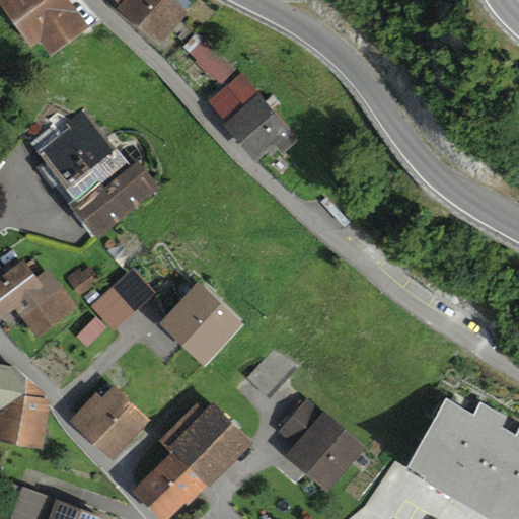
[(68,0),(0,0),(0,8),(30,51),(41,44),(51,58),(90,29),(68,0)]
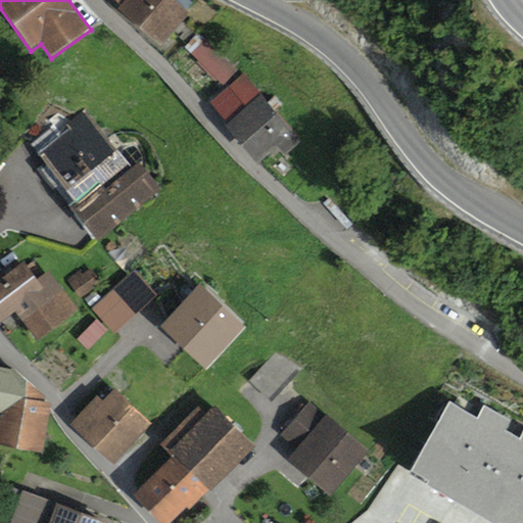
[(111,0),(120,7),(116,11),(159,48),(189,15),(184,10),(193,0),(111,0)]
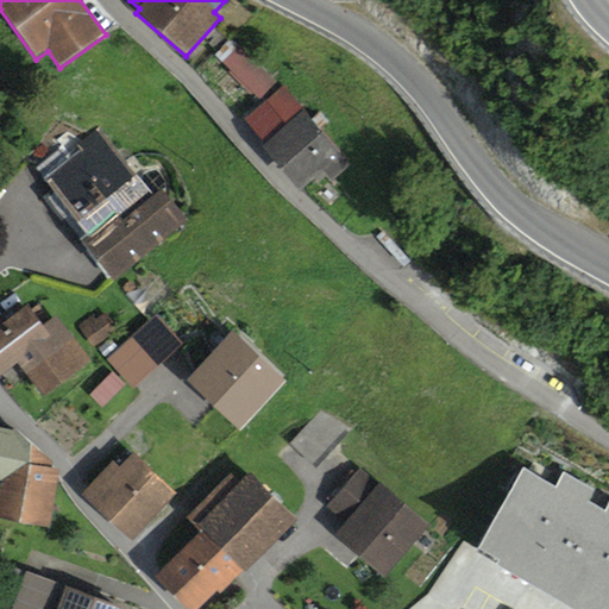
[(261,99),(276,83),(231,39),(215,55),(261,99)]
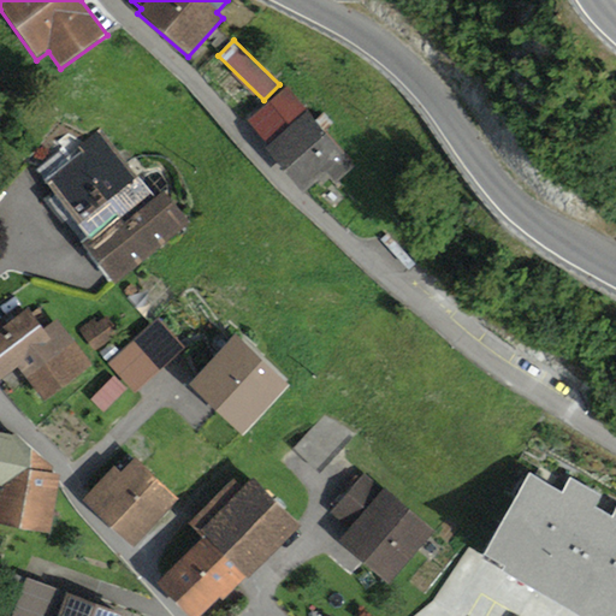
[(286,88),(248,122),(270,146),(266,149),(304,194),(327,173),(337,184),(356,167),(286,88)]
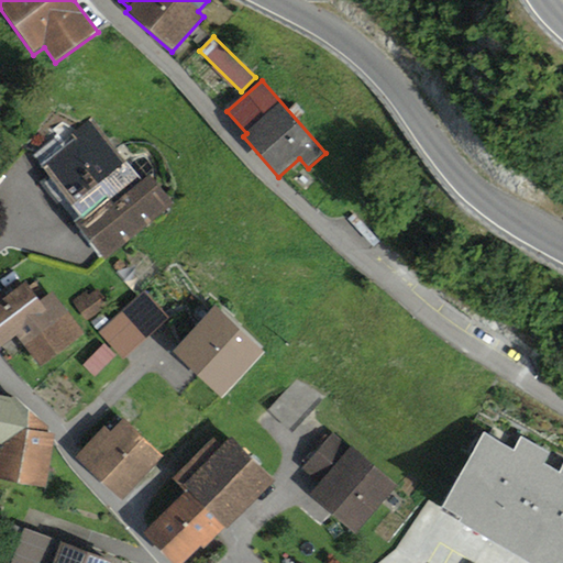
[(78,147),(46,174),(81,218),(76,222),(106,260),(174,205),(150,176),(143,181),(91,118),(68,135),(78,147)]
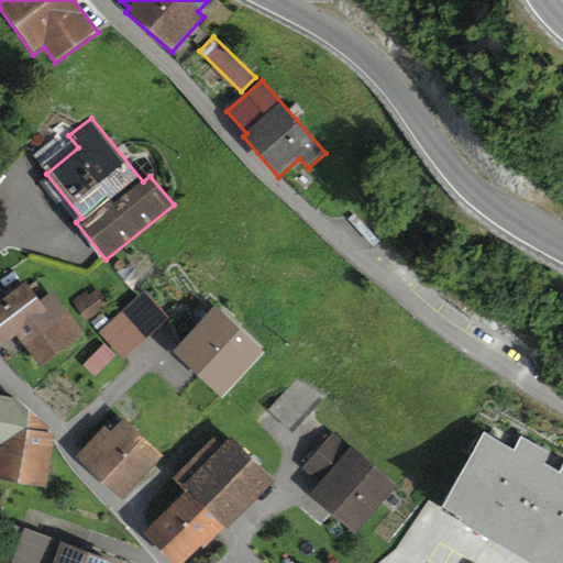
[(3,172),(29,192),(51,165),(25,144),(3,172)]
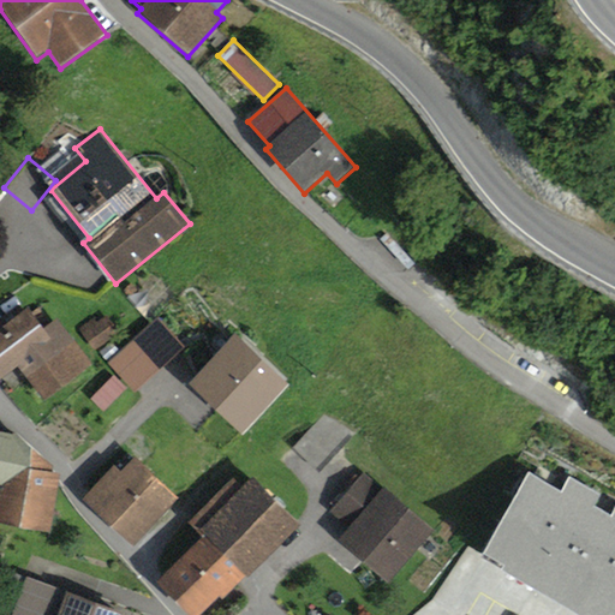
[(28,309),(0,329),(0,383),(18,370),(42,401),(91,365),(57,320),(43,330),(28,309)]
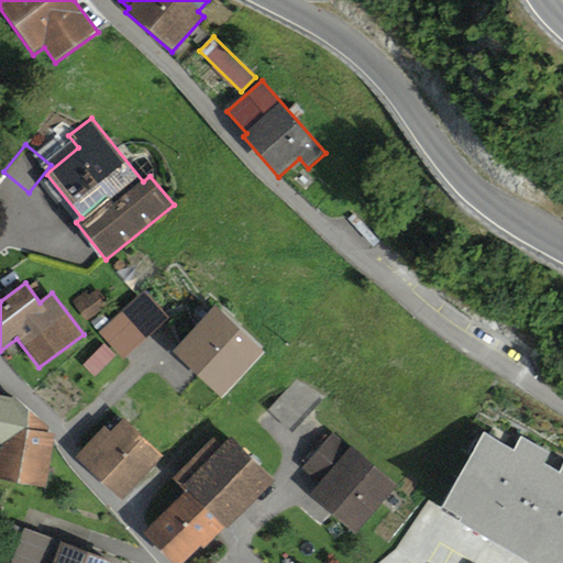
[(109,305),(97,289),(89,296),(87,291),(73,301),(86,321),(109,305)]
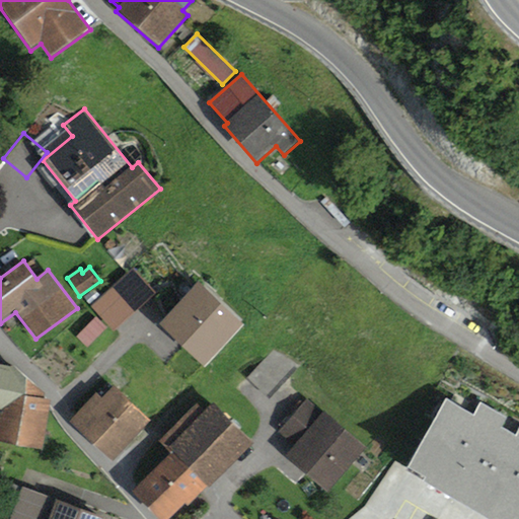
[(134,268),(91,307),(115,332),(157,293),(134,268)]
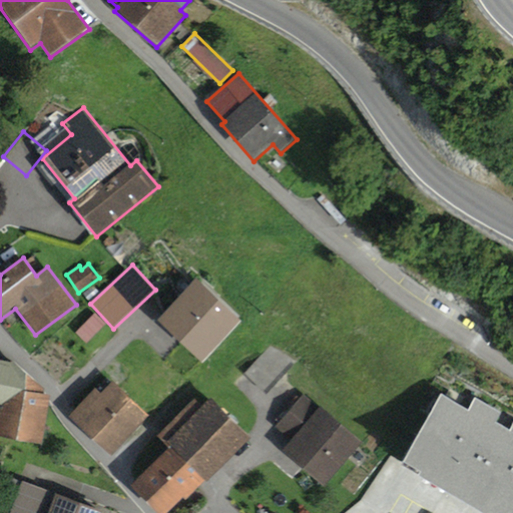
[(17,365),(0,361),(0,437),(43,445),(49,398),(17,365)]
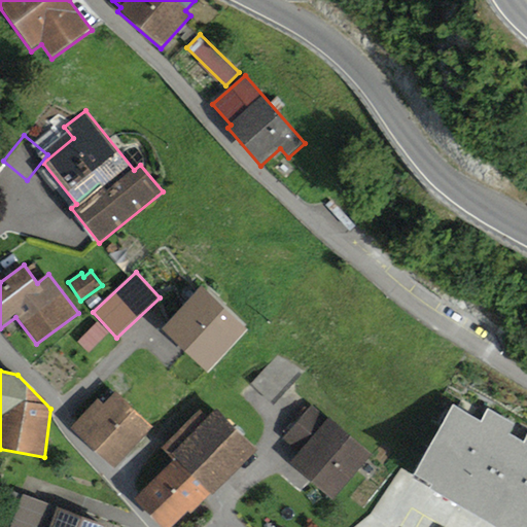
[(97,399),(70,427),(114,469),(152,430),(115,394),(104,407),(97,399)]
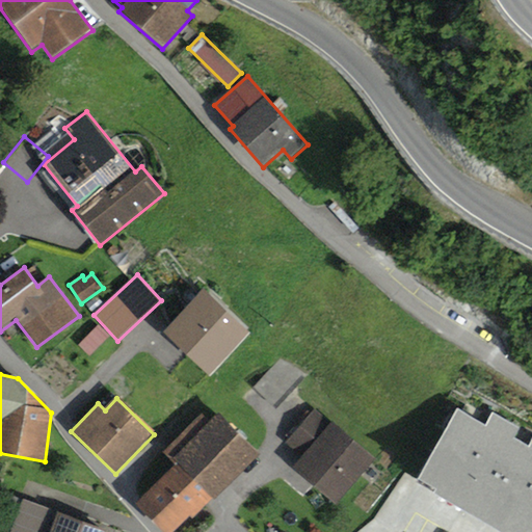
[(376,459),(315,407),(284,444),(301,459),(294,469),(337,505),(376,459)]
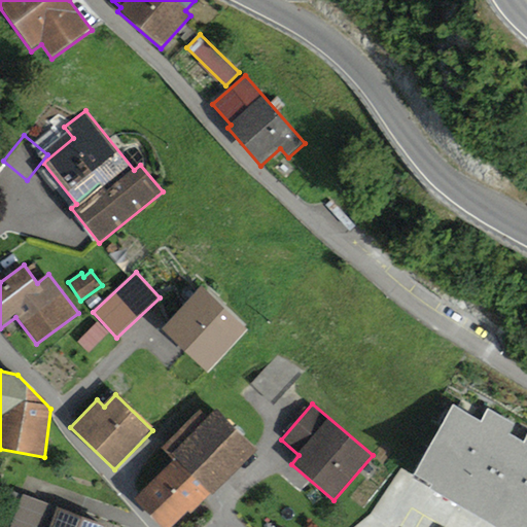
[(508,526),(526,526),(526,431),(522,440),(510,432),(514,424),(488,410),(482,422),(453,406),(414,473),(508,526)]
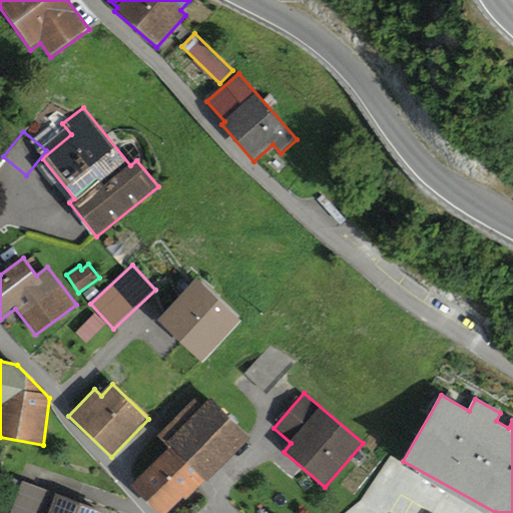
[(169,449),(130,487),(156,512),(168,512),(182,499),(185,502),(250,439),(211,400),(203,407),(196,400),(157,437),(169,449)]
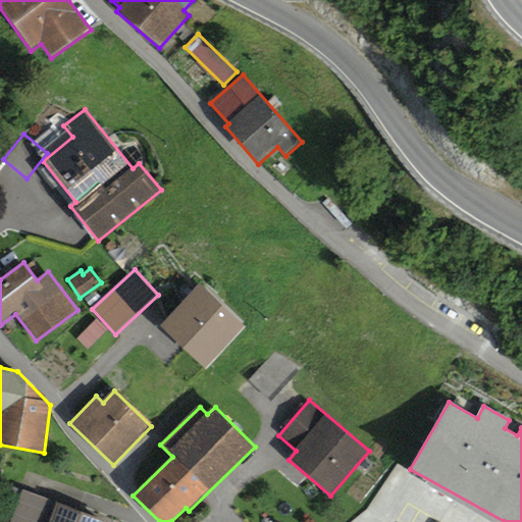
[(47,521),(54,502),(22,489),(10,521),(47,521)]
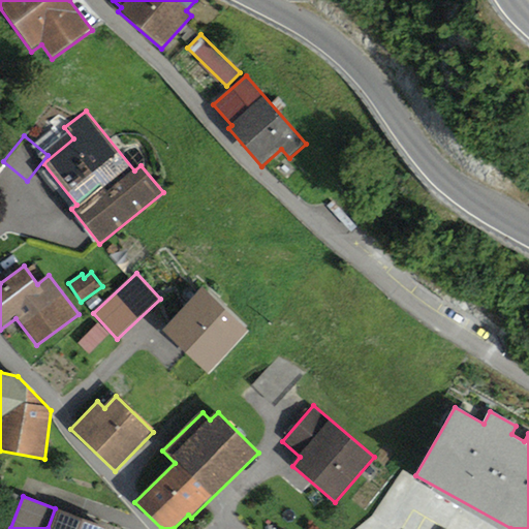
[(107,528),(58,510),(51,528),(107,528)]
